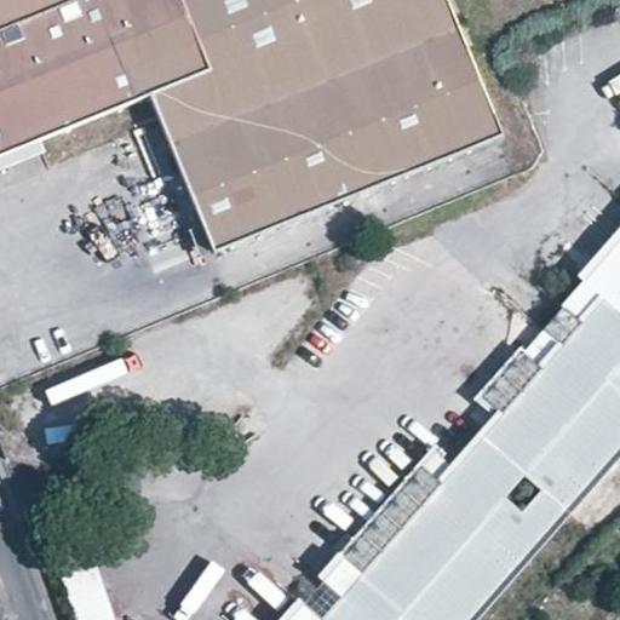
[(87,120),(148,96),(160,122),(178,165),(208,241),(213,253),(325,208),(455,154),(500,137),(478,81),(447,6),(445,0),(0,0),(0,156),(39,141),(87,120)]
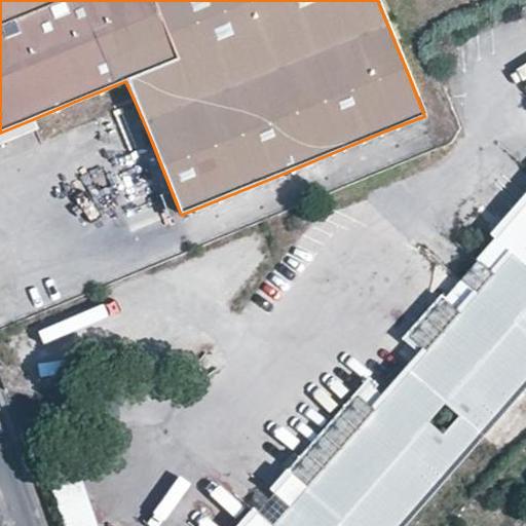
[(33,119),(0,133),(0,144),(8,141),(37,128),(33,119)]
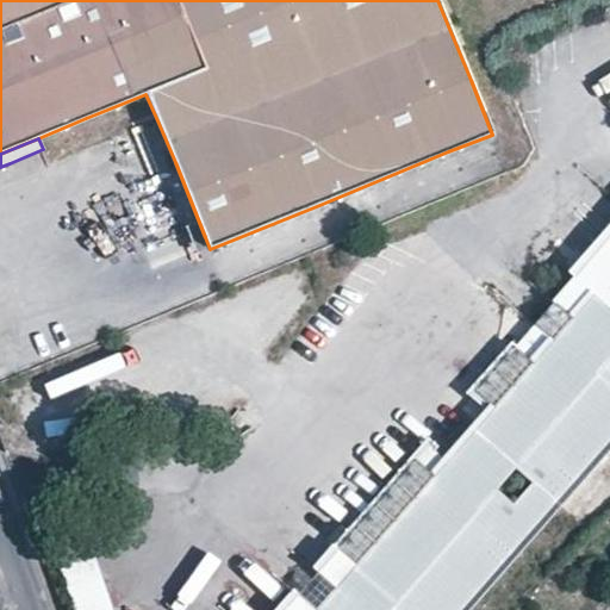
[(609,235),(597,250),(552,302),(553,303),(535,324),(475,390),(495,408),(484,421),(436,474),(425,465),(392,504),(346,555),(363,571),(344,595),(355,603),(349,609),(321,609),(319,608),(317,609),(462,609),(479,592),(548,514),(609,443),(609,235)]
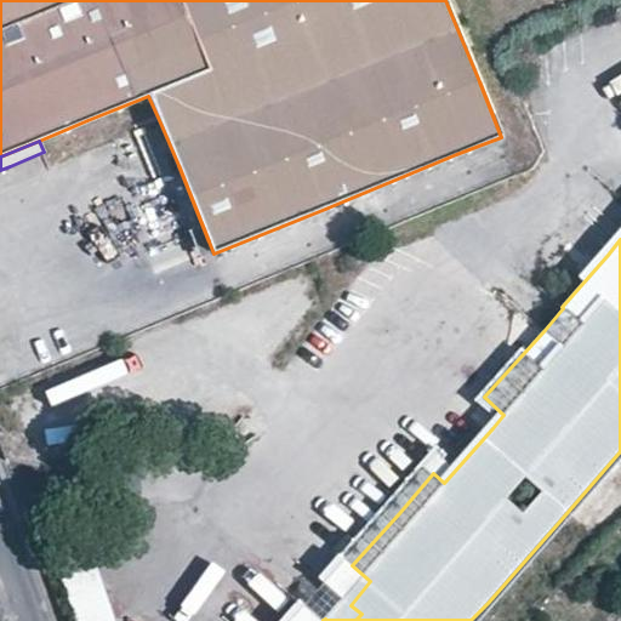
[(351,605),(370,581),(352,565),(331,588),(351,605)]
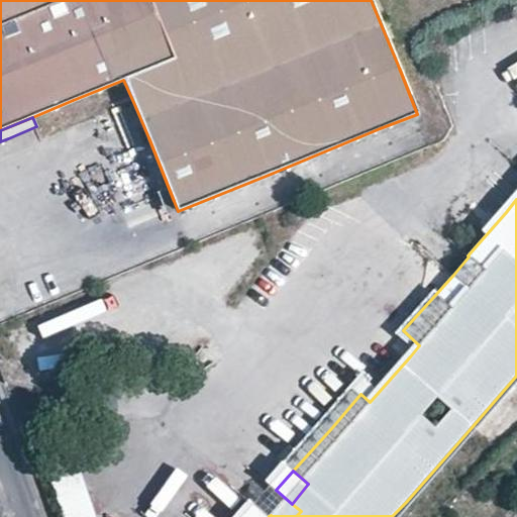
[(62,516),(94,516),(87,475),(56,481),(62,516)]
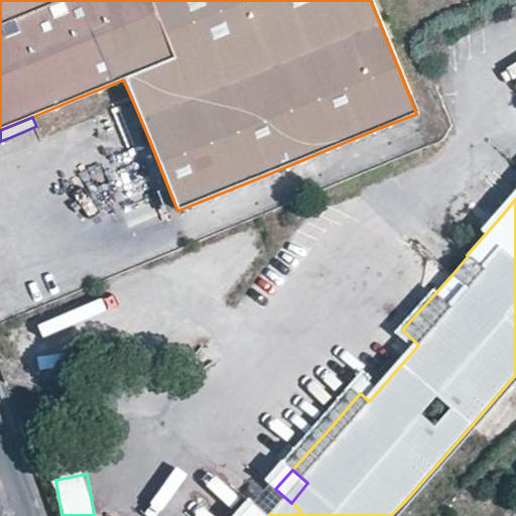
[(291,503),(275,489),(260,506),(270,514),(271,515),(295,515),(300,510),(291,503)]
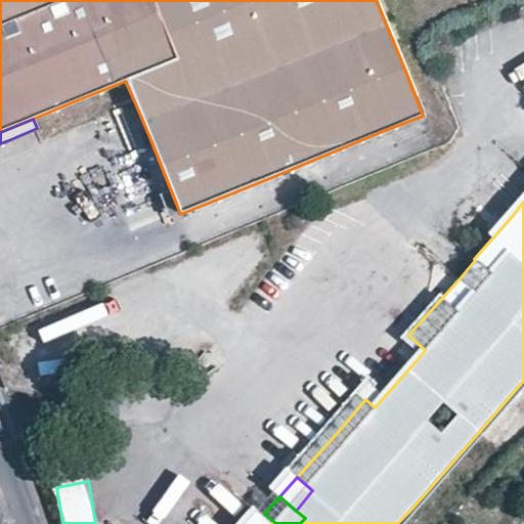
[(272,523),(274,522),(264,514),(255,523),(272,523)]
